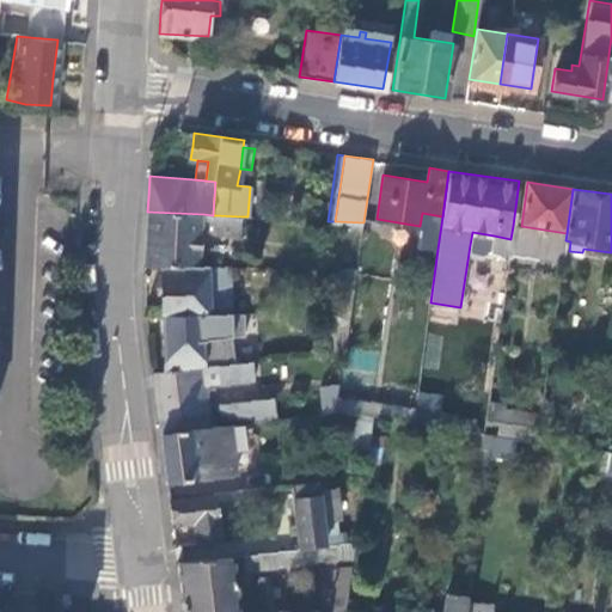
[(203,214),(147,212),(146,244),(145,265),(161,265),(199,265),(203,214)]
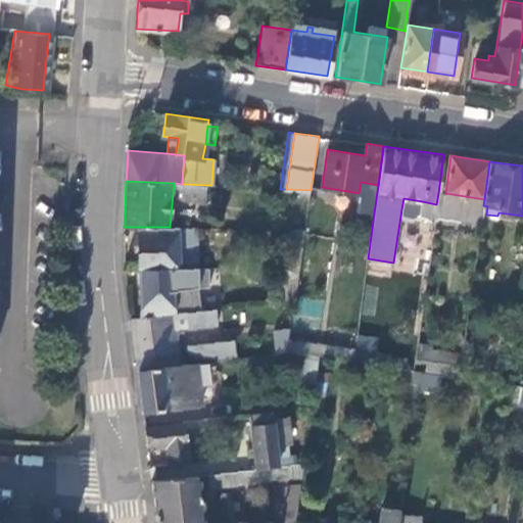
[(361,182),(359,193),(364,201),(362,210),(374,212),(378,185),(361,182)]
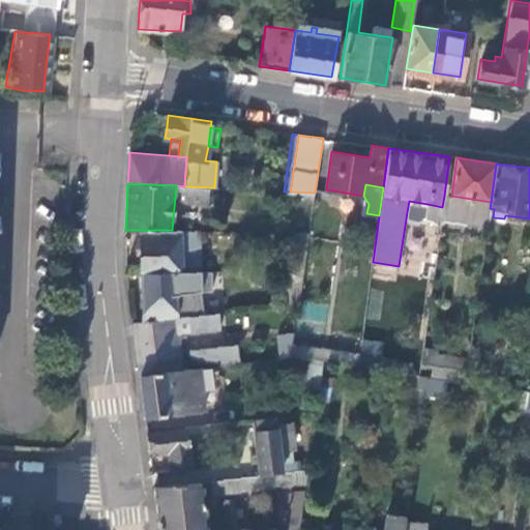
[(207,204),(209,187),(186,186),(184,201),(207,204)]
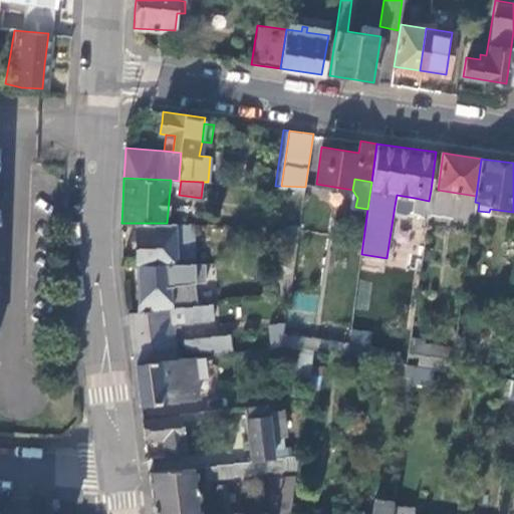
[(476,196),(438,190),(431,190),(429,201),(428,213),(473,219),(475,202),(476,196)]
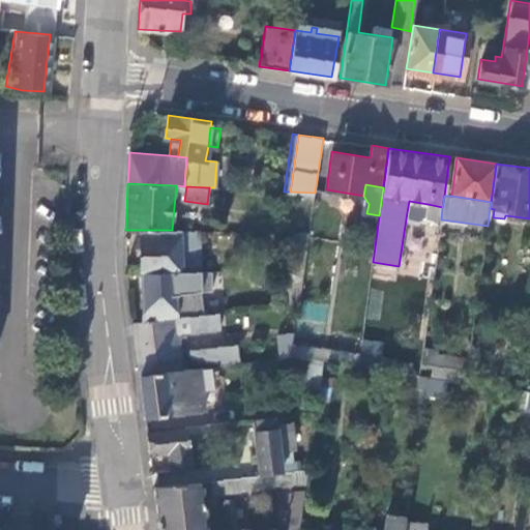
[(409,201),(407,212),(420,213),(422,213),(425,211),(427,209),(428,204),(409,201)]
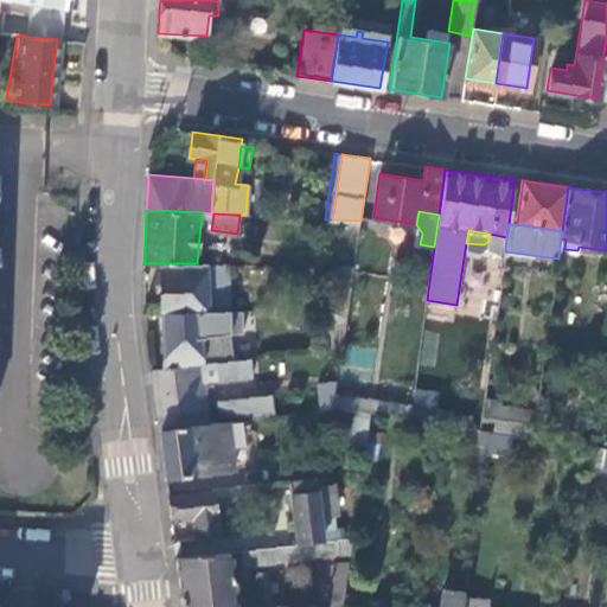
[(490,234),(487,249),(505,251),(506,237),(490,234)]
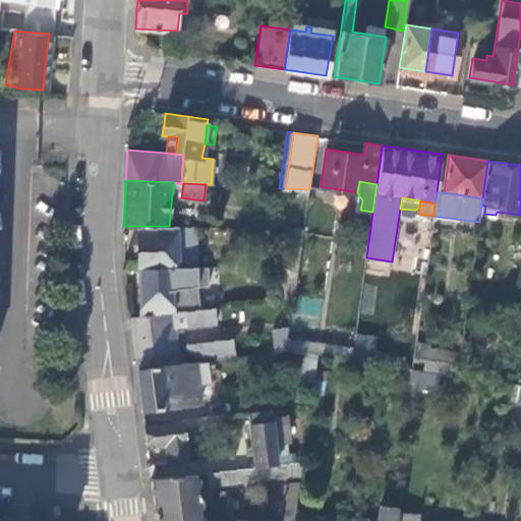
[(196,226),(169,226),(137,226),(137,247),(138,268),(172,267),(197,266),(196,226)]
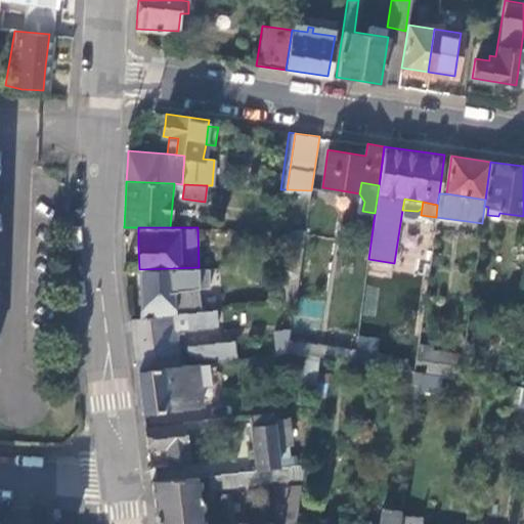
[(305,228),(291,228),(289,252),(302,253),(305,228)]
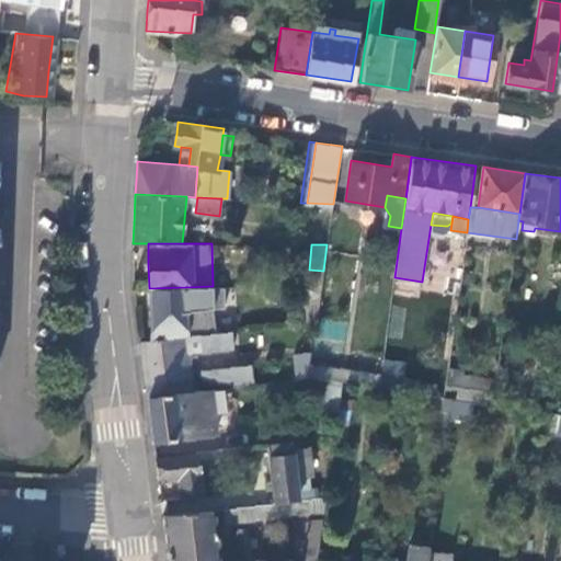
[(323,271),(309,270),(309,284),(321,283),(323,271)]
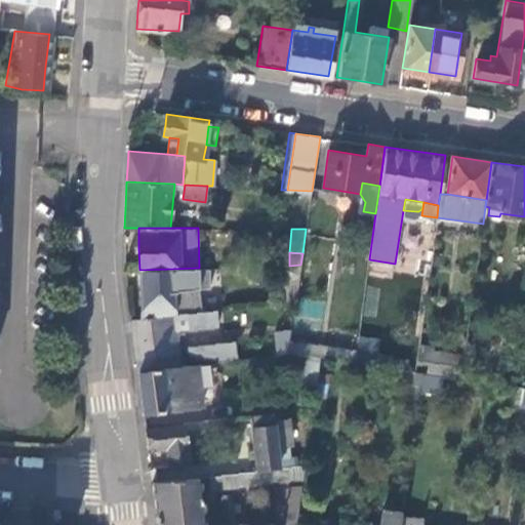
[(289,266),(285,266),(286,301),(295,300),(300,265),(289,266)]
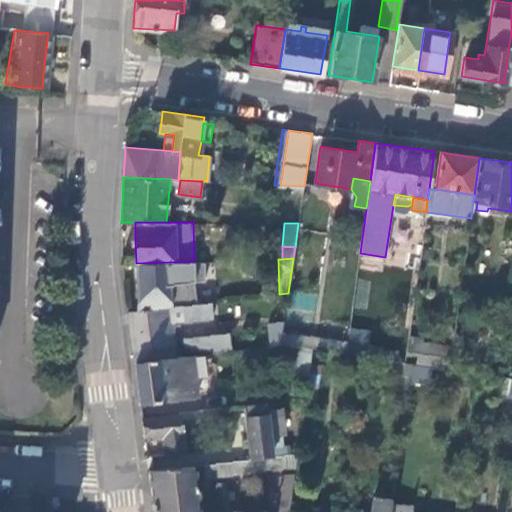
[(194,261),(169,262),(170,306),(182,305),(196,303),(194,281),(204,280),(204,261),(194,261)]
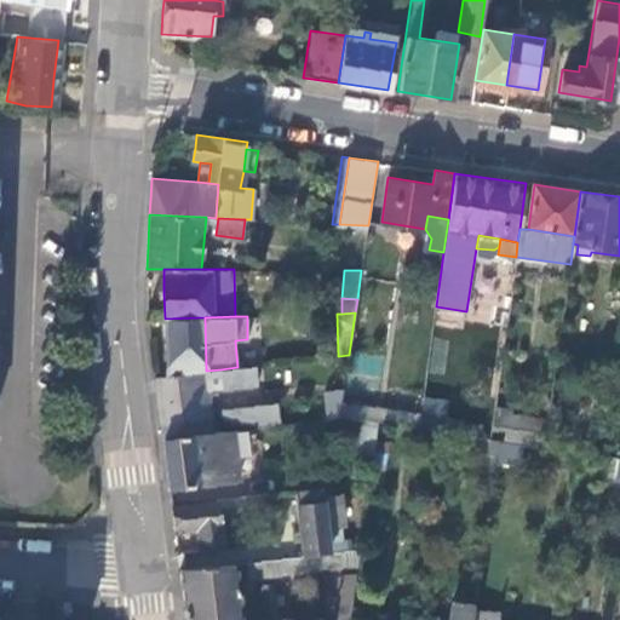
[(205,317),(165,319),(166,348),(166,375),(205,372),(206,371),(205,317)]
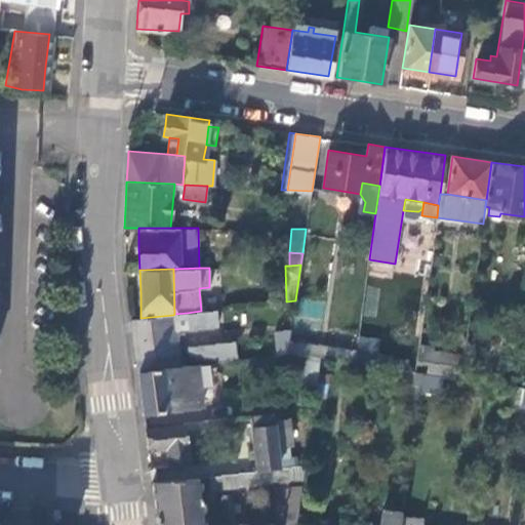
[(217,325),(215,310),(201,311),(187,313),(189,328),(217,325)]
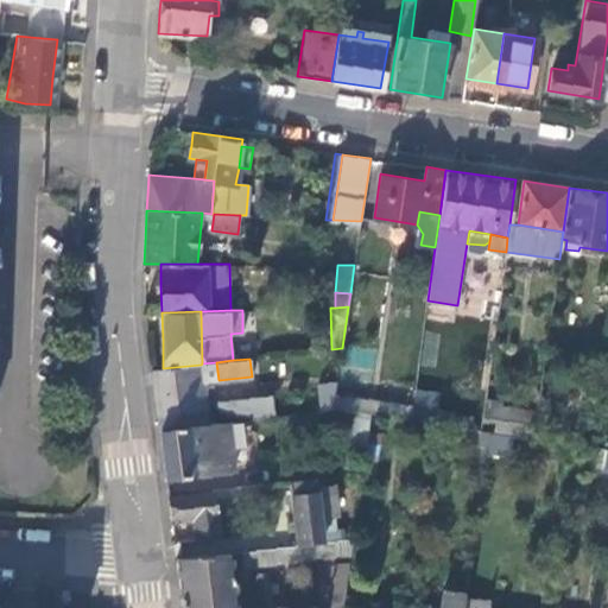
[(219,380),(216,362),(202,363),(201,365),(203,382),(219,380)]
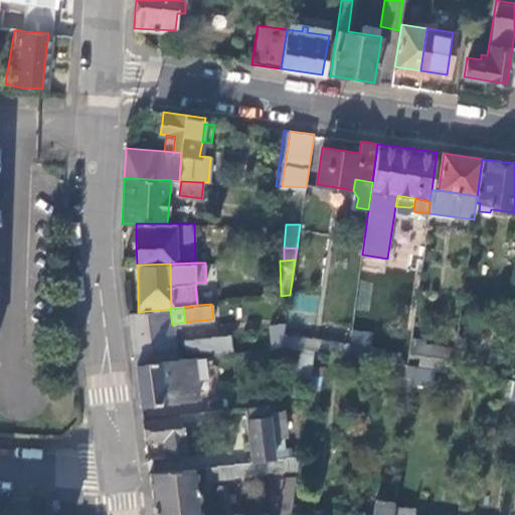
[(138,312),(129,313),(132,343),(135,364),(176,359),(172,324),(170,309),(138,312)]
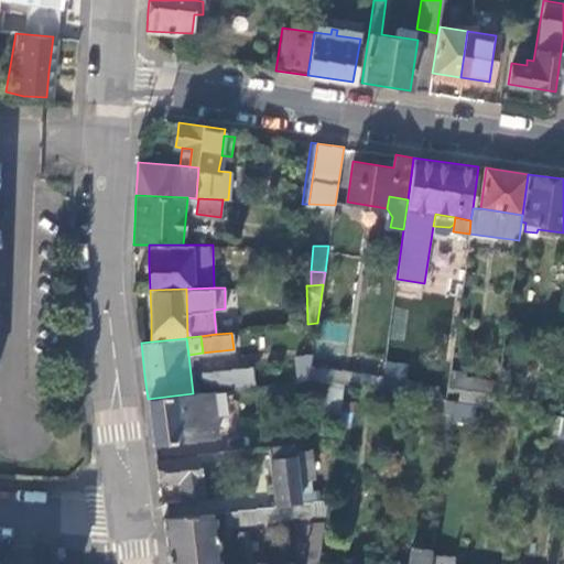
[(293,356),(296,379),(312,377),(308,354),(293,356)]
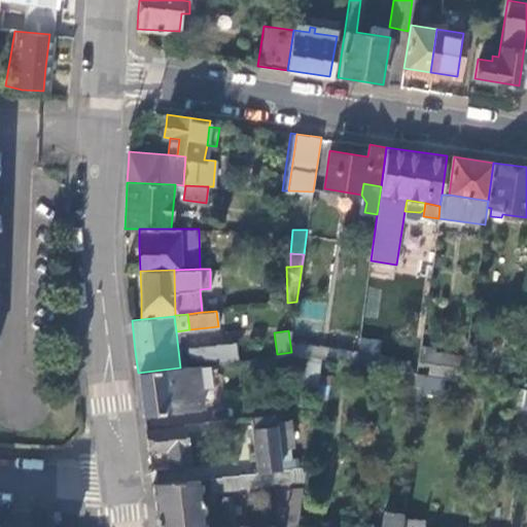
[(380,340),(359,338),(357,351),(378,353),(380,340)]
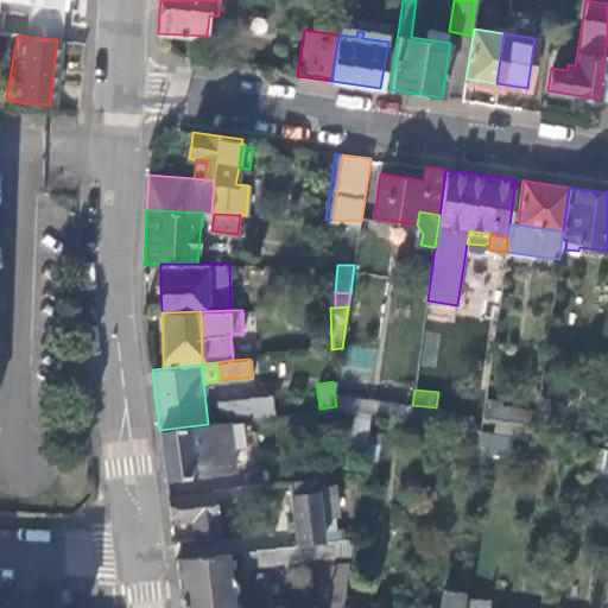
[(217,400),(220,419),(271,412),(268,393),(217,400)]
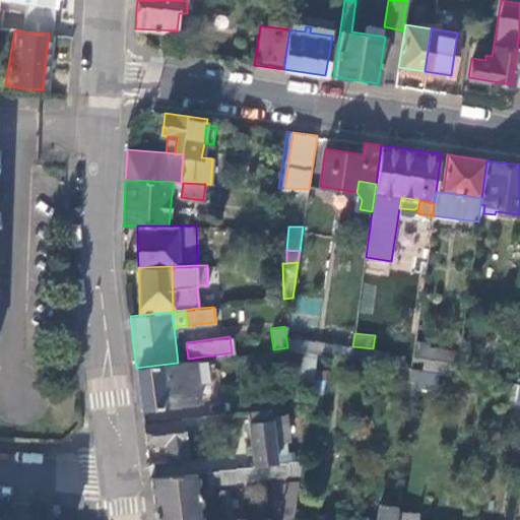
[(418,340),(414,352),(451,365),(455,352),(418,340)]
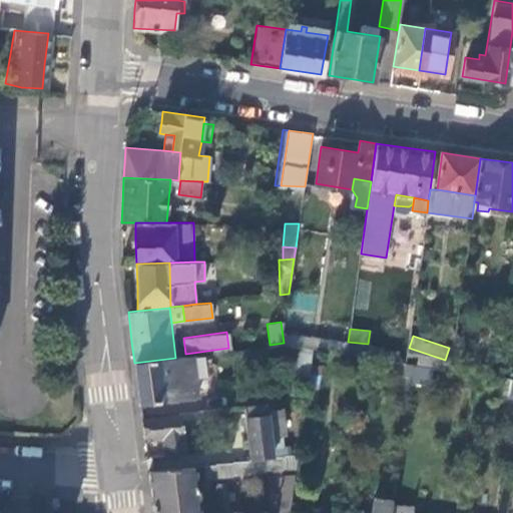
[(302,347),(298,375),(309,376),(313,349),(302,347)]
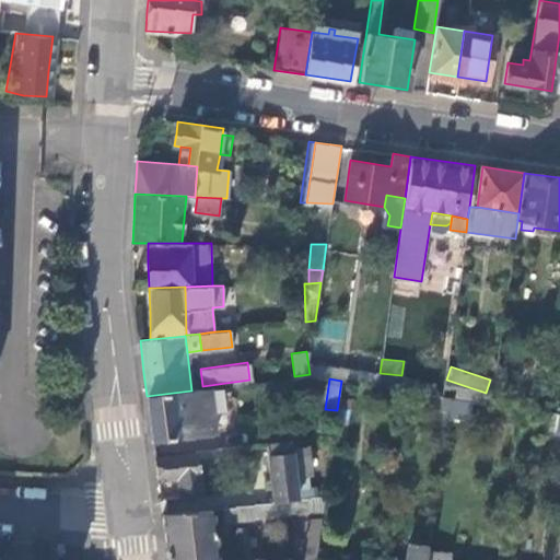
[(418,392),(431,394),(432,383),(419,381),(418,392)]
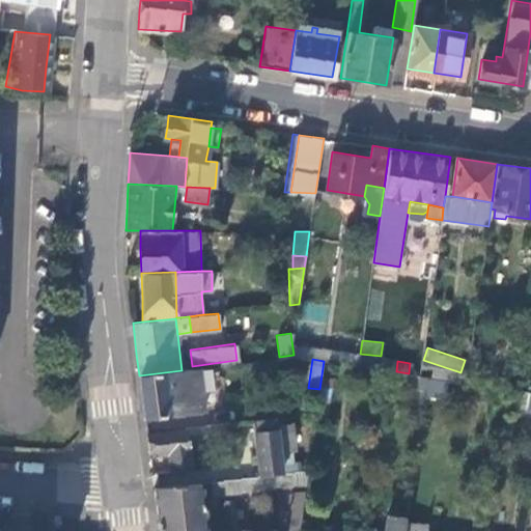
[(199,367),(182,370),(139,375),(142,399),(145,418),(204,411),(199,367)]
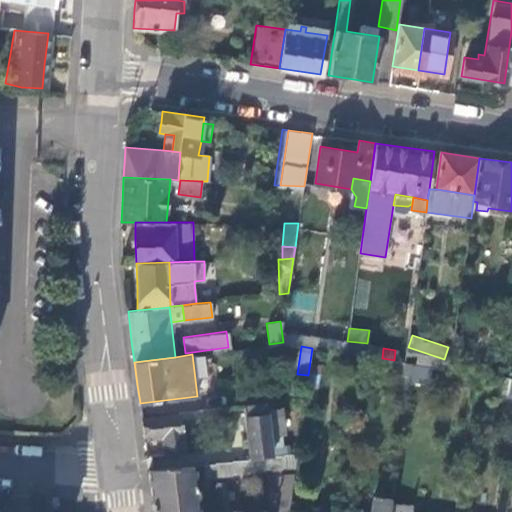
[(429,380),(429,365),(404,364),(404,379),(429,380)]
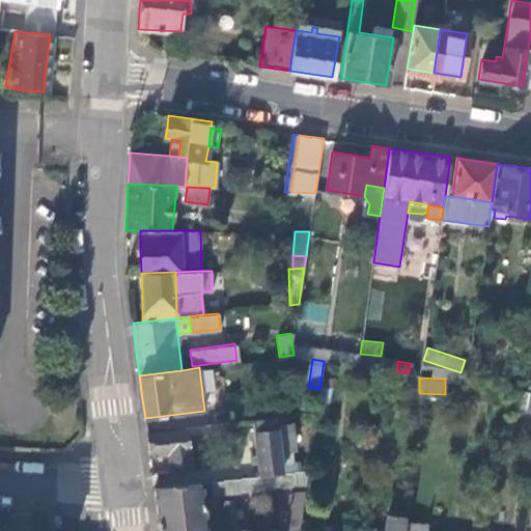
[(530,380),(524,380),(522,390),(530,391),(530,380)]
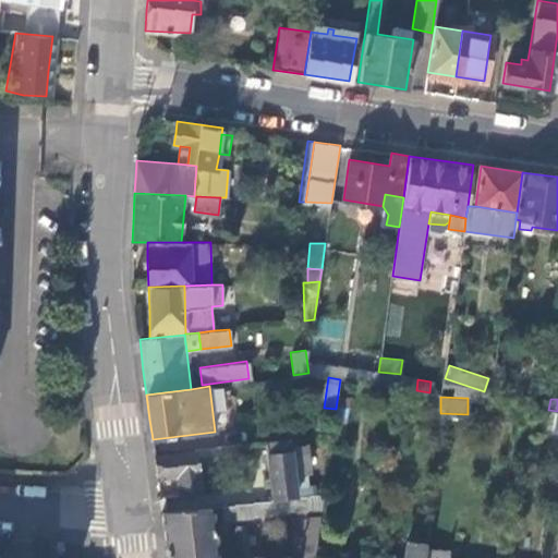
[(288,437),(264,440),(268,482),(270,499),(315,494),(313,483),(307,485),(305,472),(306,471),(307,469),(308,469),(308,466),(305,444),(289,445),(288,437)]
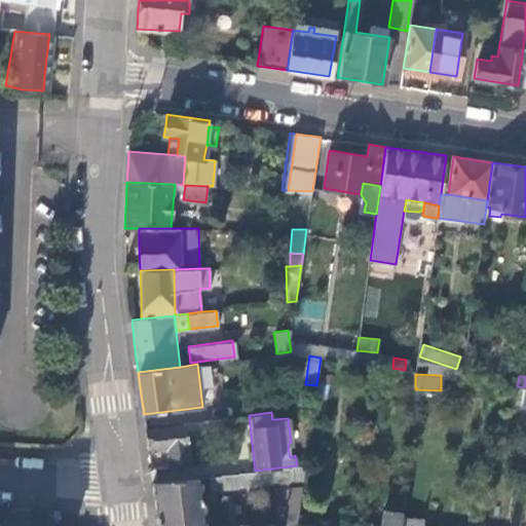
[(228,431),(226,418),(190,422),(192,437),(228,431)]
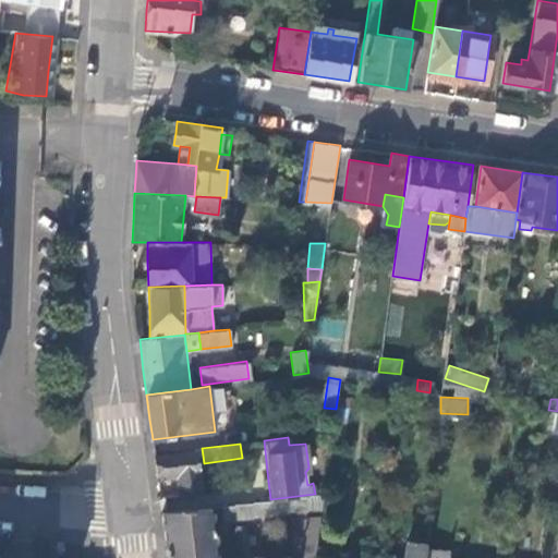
[(194,450),(155,456),(156,468),(157,477),(171,475),(172,482),(177,482),(178,492),(199,488),(194,450)]
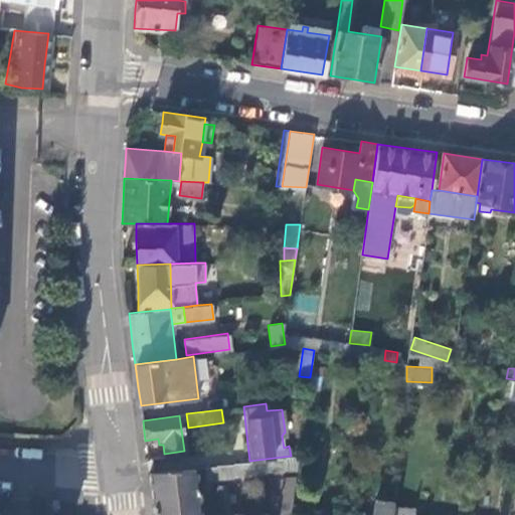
[(297,468),(299,455),(291,456),(249,461),(204,466),(206,479),(297,468)]
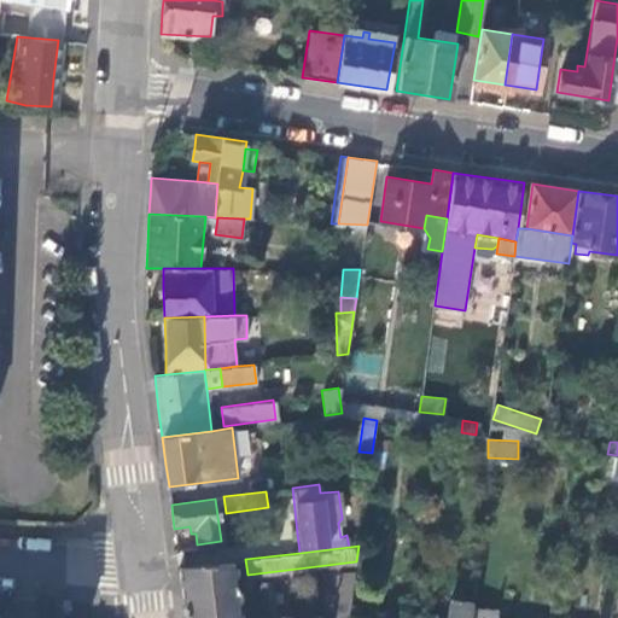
[(239,617),(232,561),(179,567),(182,594),(185,617),(239,617)]
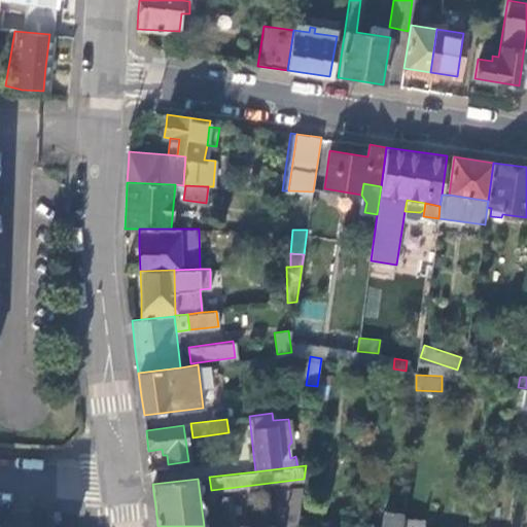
[(297,526),(303,488),(289,488),(283,526),(249,526),(241,526),(240,526),(297,526)]
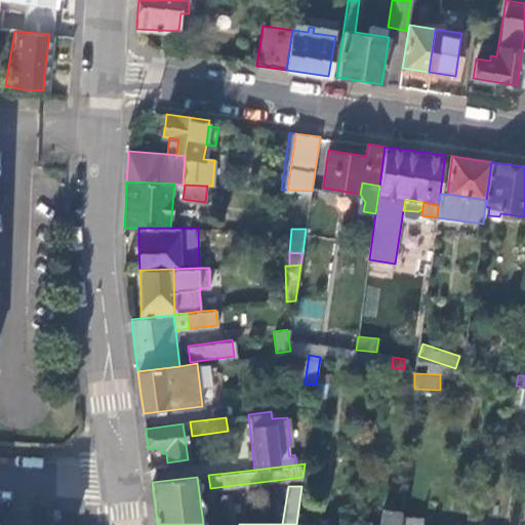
[(227,524),(235,523),(231,494),(219,496),(224,524),(227,524)]
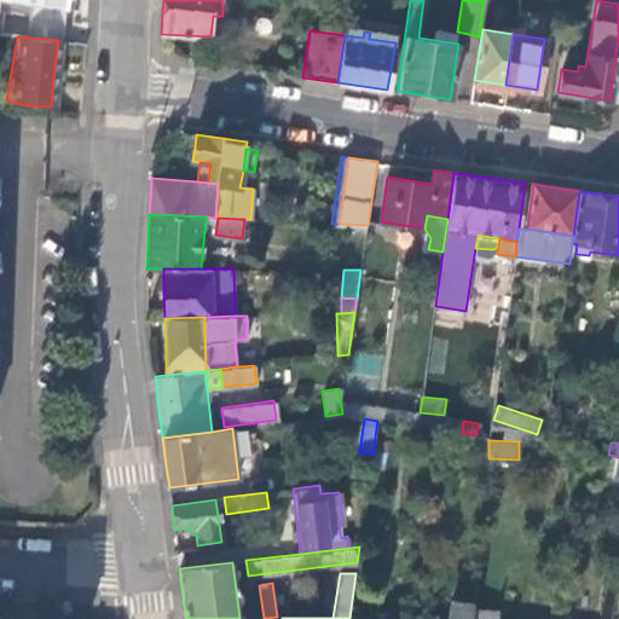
[(449,618),(470,618),(473,607),(473,602),(452,600),(449,618)]
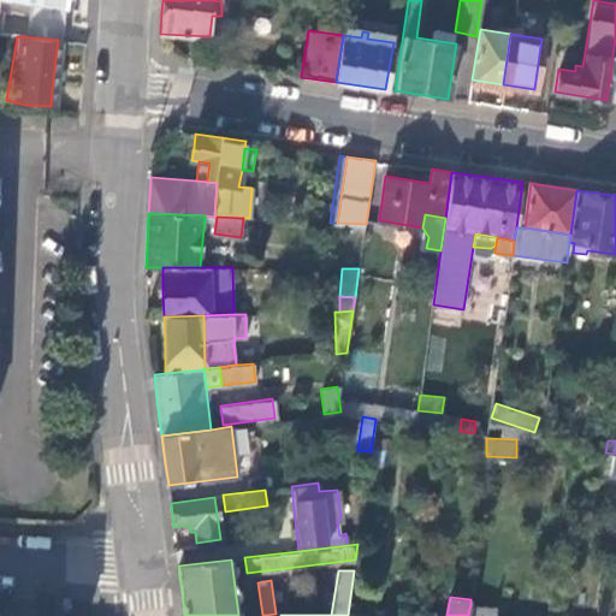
[(495,615),(496,608),(471,604),(468,615),(495,615)]
